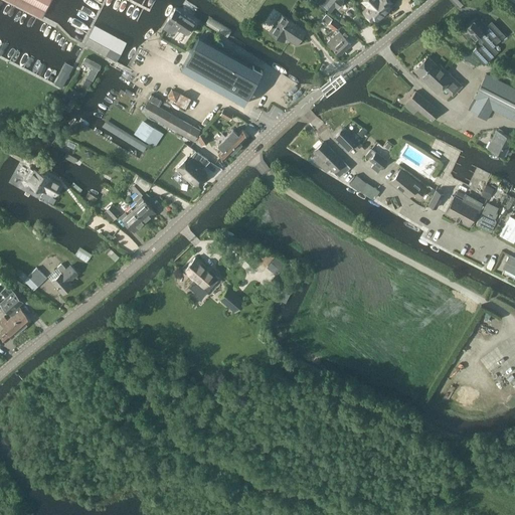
[(5,0),(41,17),(49,0),(5,0)]
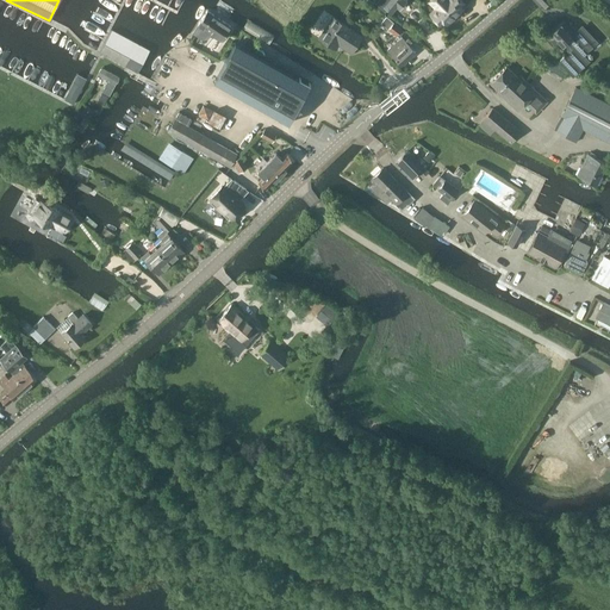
[(379,0),(378,1),(392,12),(397,7),(399,10),(405,1),(404,0),(379,0)]
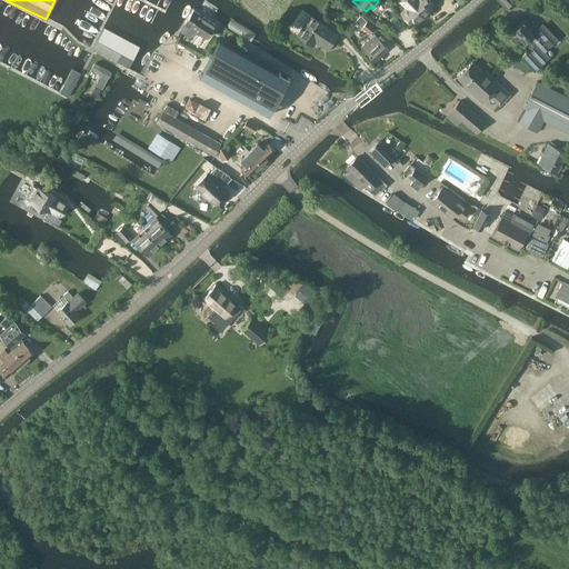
[(402,0),(402,1),(409,7),(403,13),(413,22),(417,19),(419,21),(432,7),(430,5),(433,1),(431,0),(402,0)]
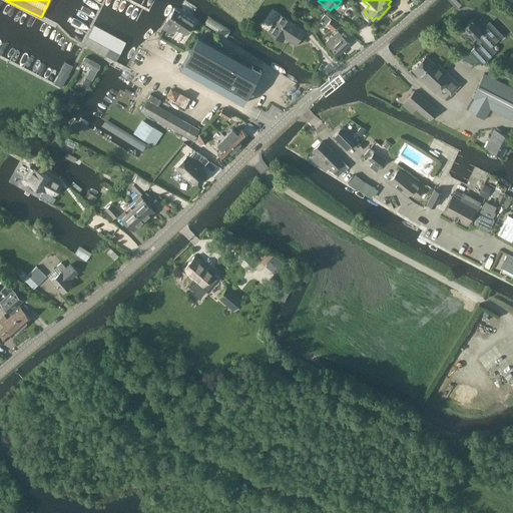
[(186,33),(193,22),(174,10),(167,20),(186,33)]
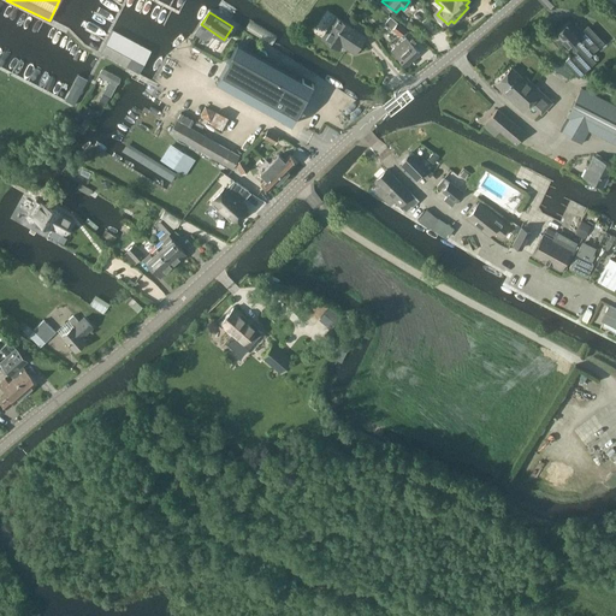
[(355,53),(366,37),(337,18),(323,39),(339,49),(342,45),(355,53)]
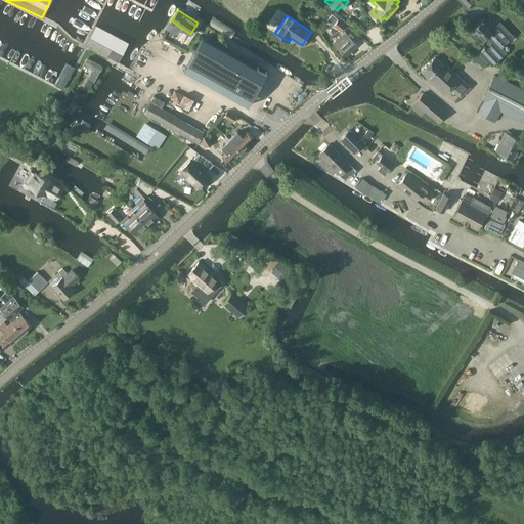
[(341,30),(345,26),(333,15),(329,20),(341,30)]
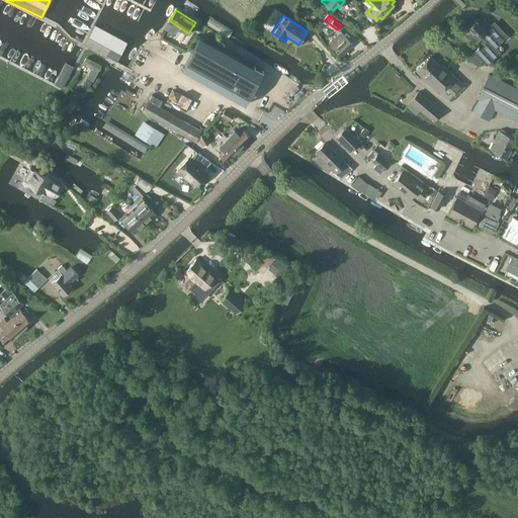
[(483,20),(480,17),(464,30),(471,37),(475,35),(483,45),(476,51),(487,63),(498,52),(494,47),(505,35),(494,23),(488,30),(486,28),(489,25),(484,20),(483,20)]
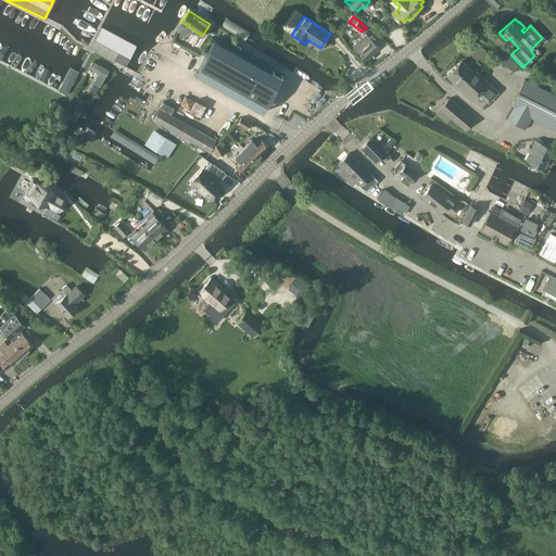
[(124,65),(135,45),(102,28),(91,48),(124,65)]
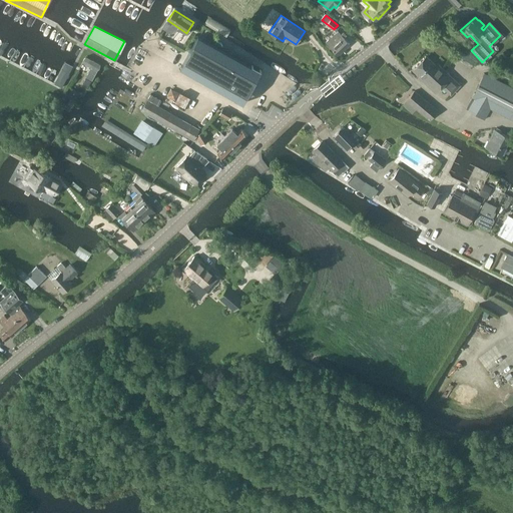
[(216,34),(209,30),(205,37),(212,41),(216,34)]
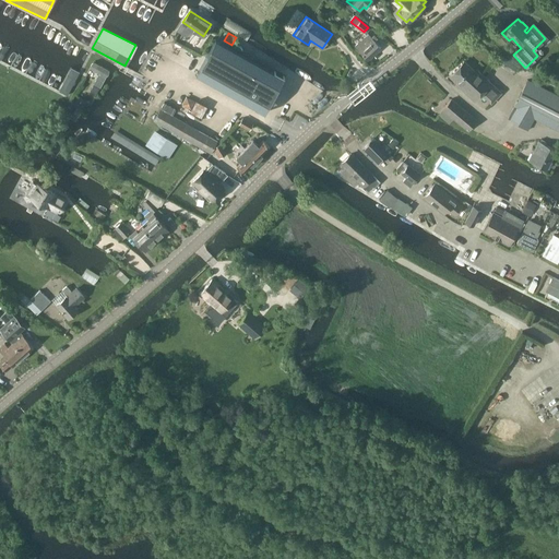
[(368,59),(380,48),(367,33),(365,35),(366,36),(355,46),(368,59)]
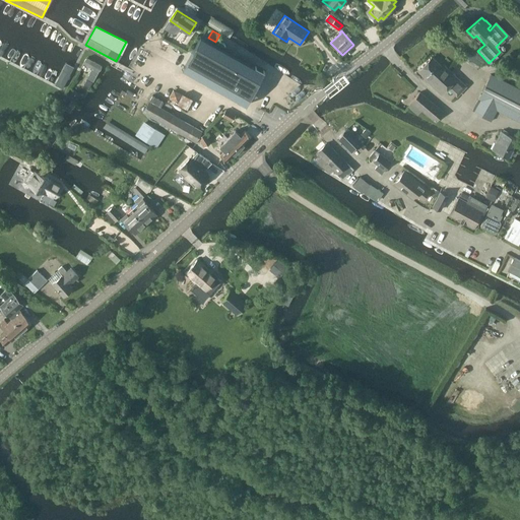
[(188,55),(181,68),(226,94),(246,105),(264,71),(228,52),(199,36),(190,51),(189,53),(188,54),(188,55)]
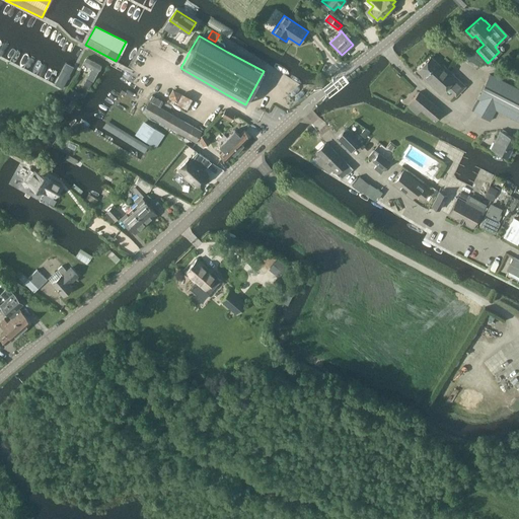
[(48,57),(38,76),(49,81),(58,62),(48,57)]
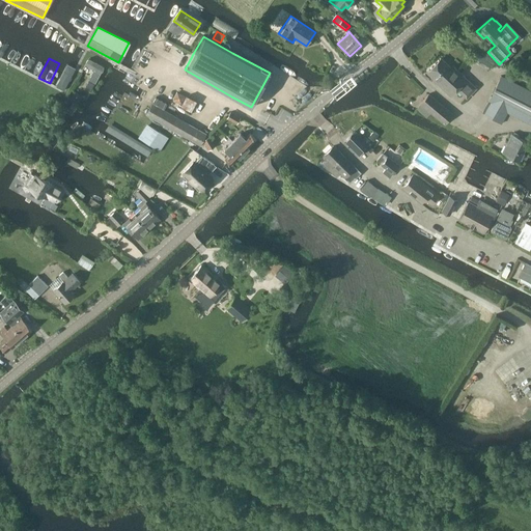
[(93,83),(99,74),(102,71),(103,66),(87,58),(85,61),(84,65),(92,70),(87,80),(93,83)]
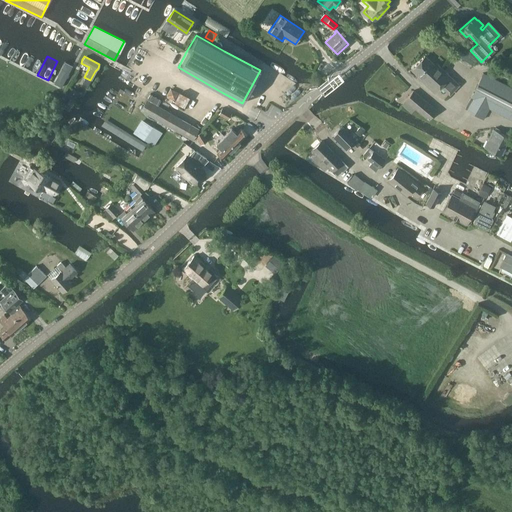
[(438,68),(428,58),(416,70),(426,80),(425,81),(437,94),(443,88),(452,96),(461,88),(440,66),(438,68)]
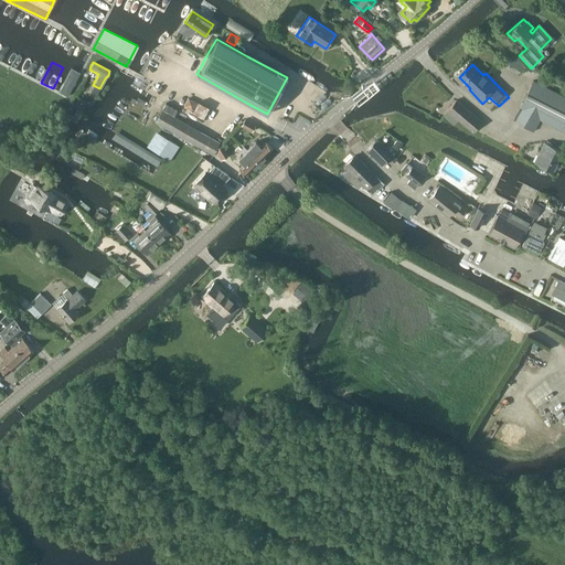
[(72,70),(60,91),(68,96),(81,74),(72,70)]
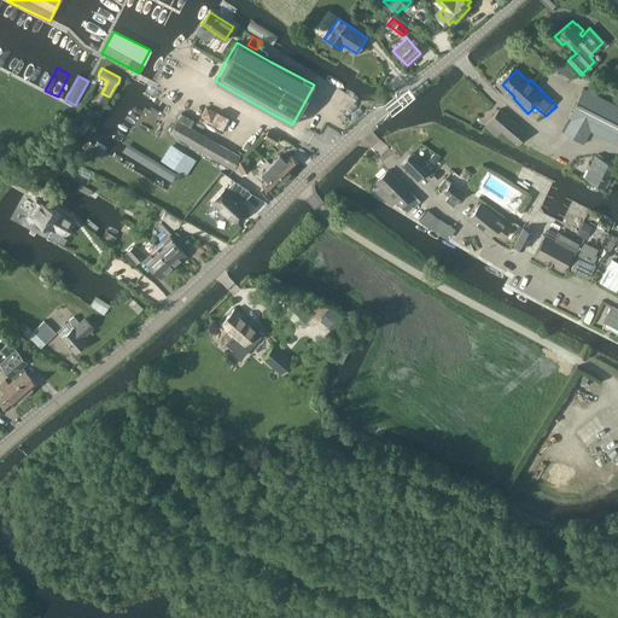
[(617,106),(583,89),(561,132),(583,145),(590,132),(617,145),(617,106)]
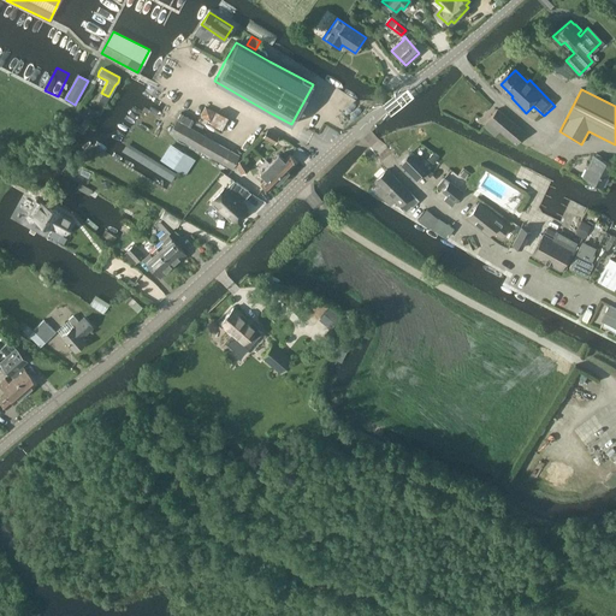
[(102,94),(99,101),(98,102),(105,106),(108,100),(110,98),(102,94)]
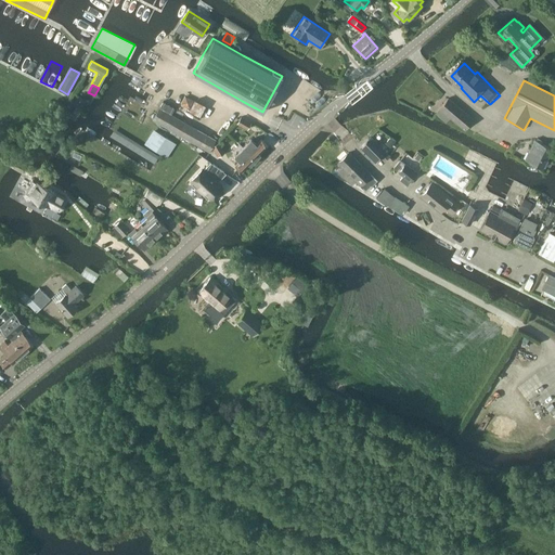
[(82,108),(87,101),(81,98),(76,105),(82,108)]
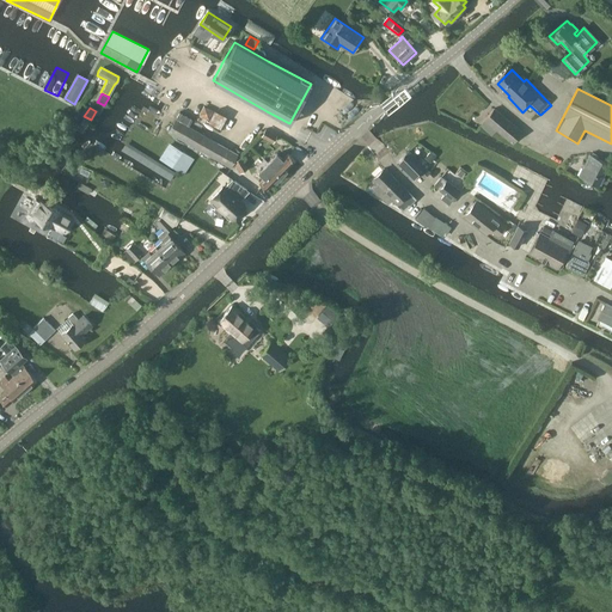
[(524,135),(497,110),(483,127),(493,136),(499,130),(514,146),(524,135)]
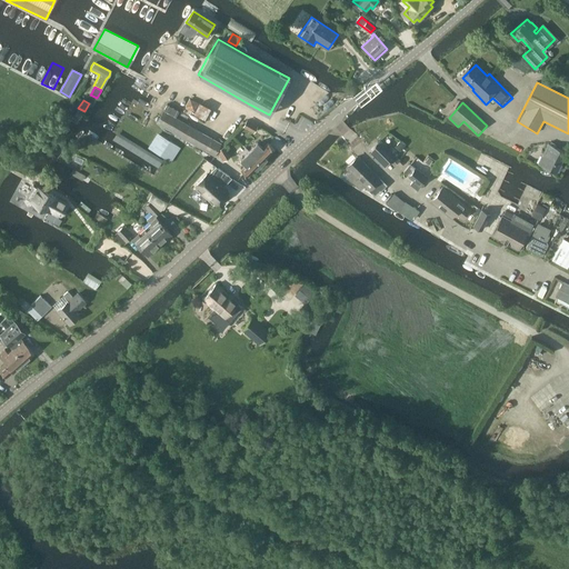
[(215,156),(221,143),(162,111),(156,122),(215,156)]
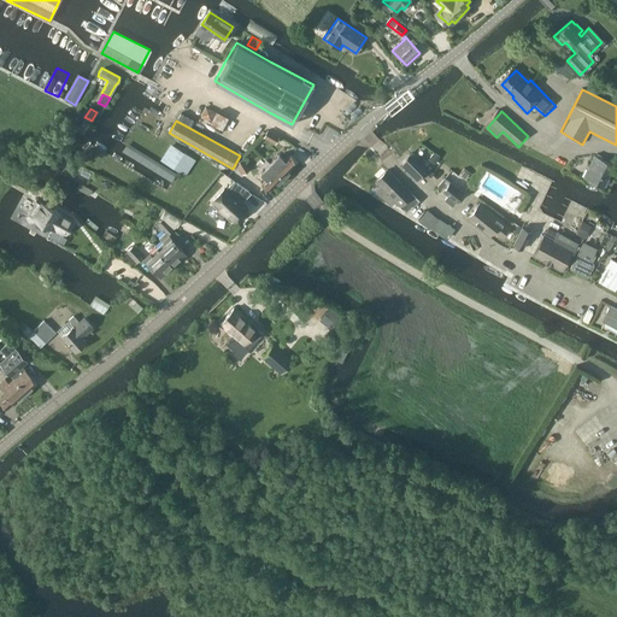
[(268,130),(264,137),(270,141),(275,144),(278,136),(270,131),(268,130)]
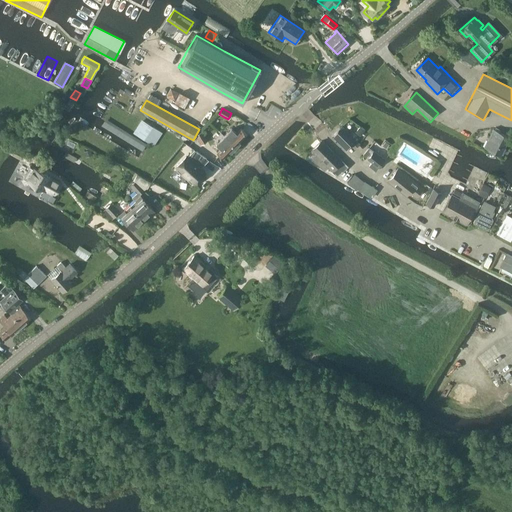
[(150,143),(155,136),(152,135),(156,129),(143,120),(135,133),(150,143)]
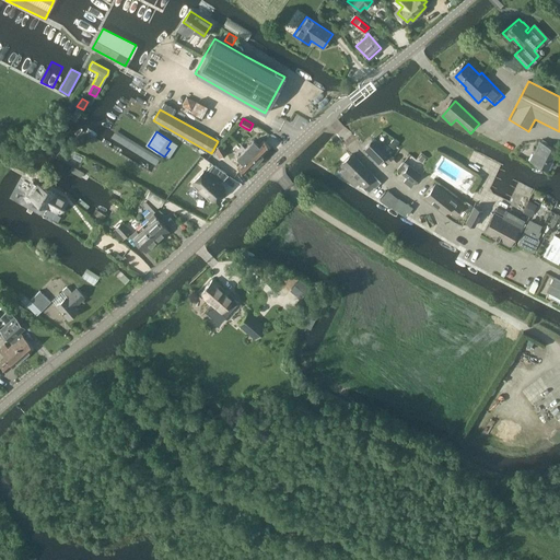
[(393,158),(374,139),(372,137),(361,147),(376,162),(383,158),(387,162),(393,158)]
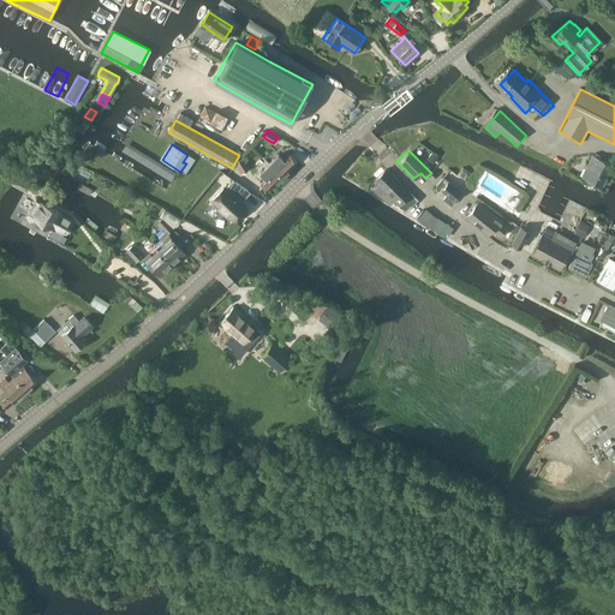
[(429,157),(434,162),(439,156),(434,151),(429,157)]
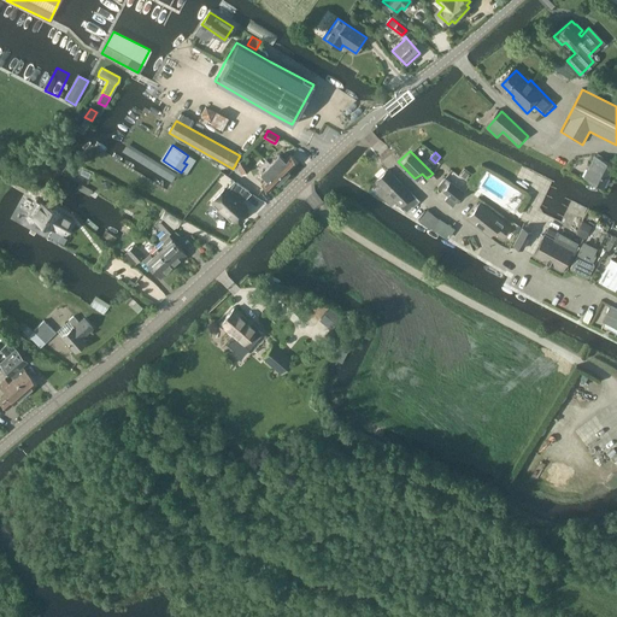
[(280,154),(271,164),(285,176),(287,174),(289,171),(299,162),(291,154),(286,160),(280,154)]
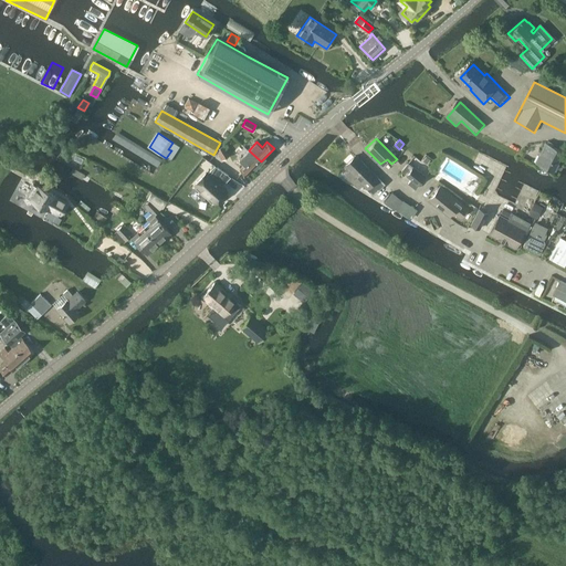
[(542,152),(536,163),(540,165),(553,171),(563,152),(545,144),(542,152)]
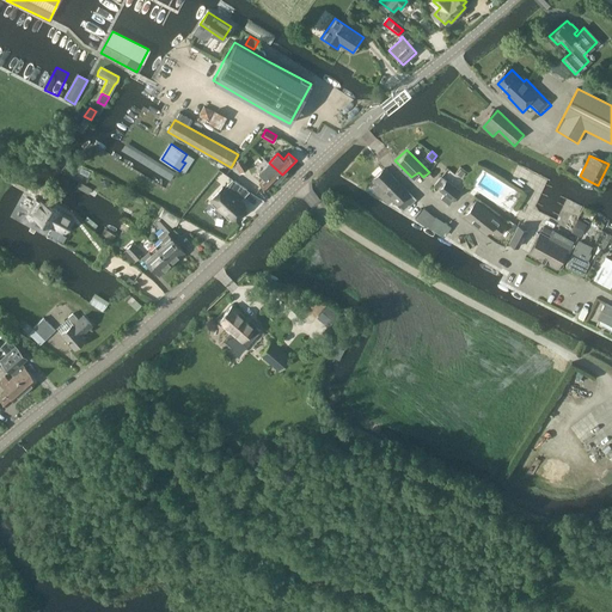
[(240,172),(248,169),(240,158),(233,161),(240,172)]
